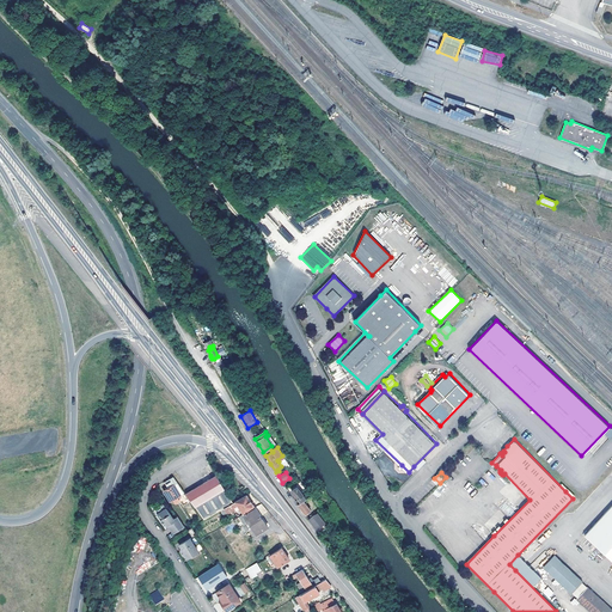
[(190,501),(204,521),(225,509),(234,503),(216,476),(185,495),(190,501)]
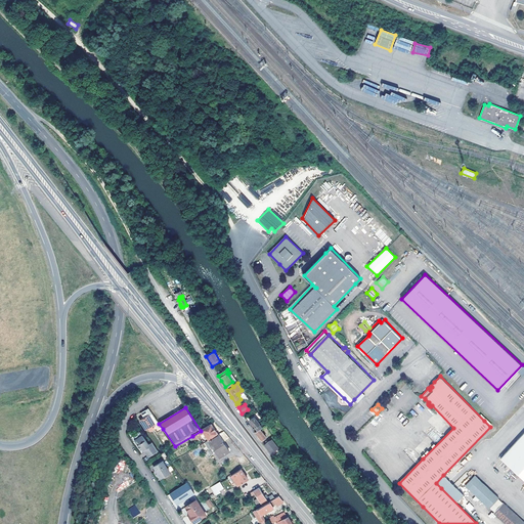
[(148,408),(140,413),(144,419),(140,421),(145,429),(148,427),(150,431),(155,429),(153,425),(158,422),(148,408)]
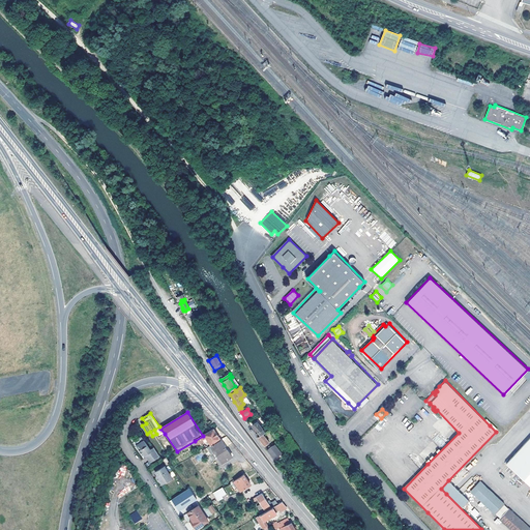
[(256,428),(258,432),(260,436),(263,434),(265,433),(257,421),(253,424),(255,429),(256,428)]
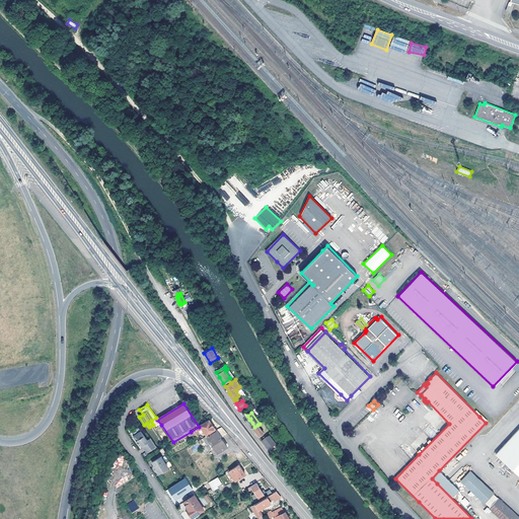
[(488,422),(482,415),(479,417),(486,423),(488,422)]
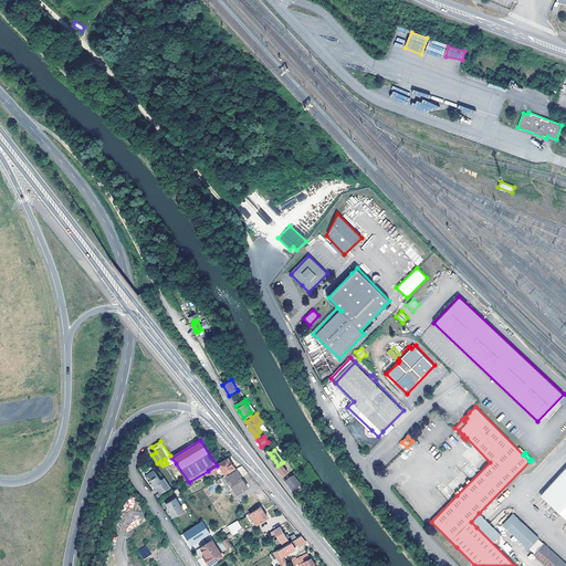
[(171,467),(176,463),(171,458),(170,456),(165,459),(167,463),(168,462),(171,467)]
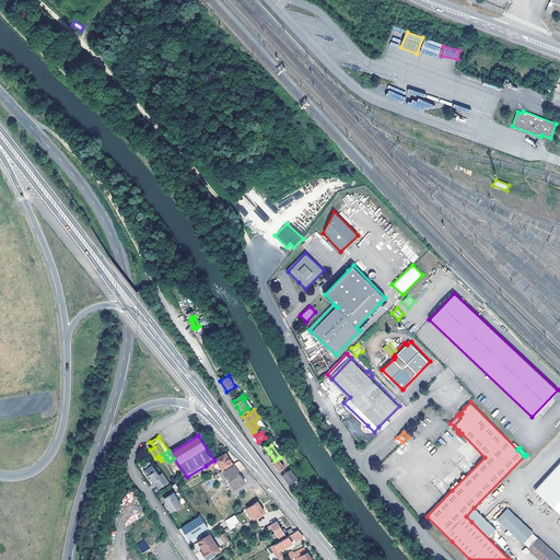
[(214,461),(206,466),(208,470),(214,467),(213,465),(218,463),(222,469),(233,464),(226,453),(214,461)]
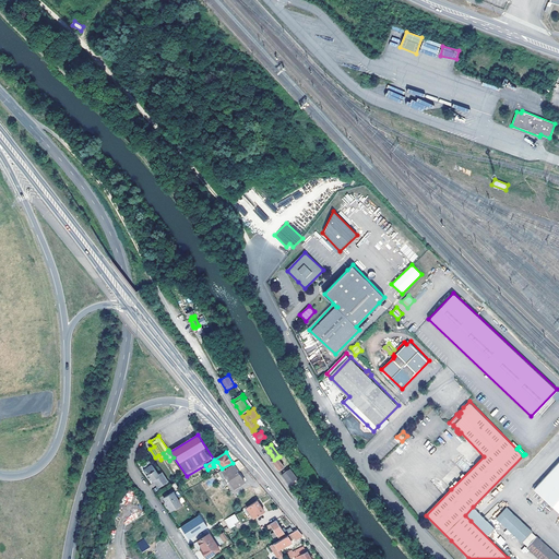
[(272,461),(276,466),(277,467),(280,470),(284,466),(277,458),(274,460),(272,461)]
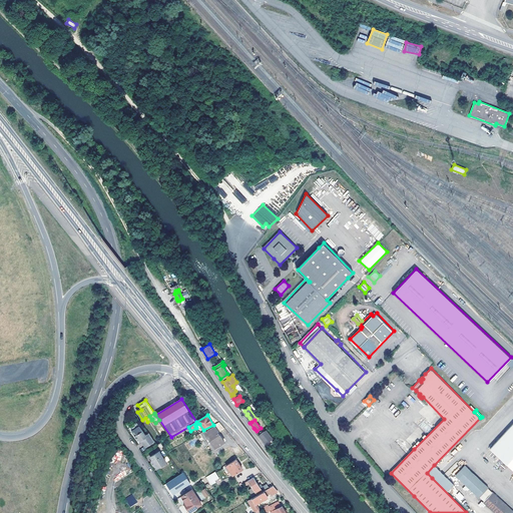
[(225,429),(219,422),(194,437),(197,442),(201,439),(202,438),(205,441),(208,439),(215,449),(224,442),(218,433),(225,429)]
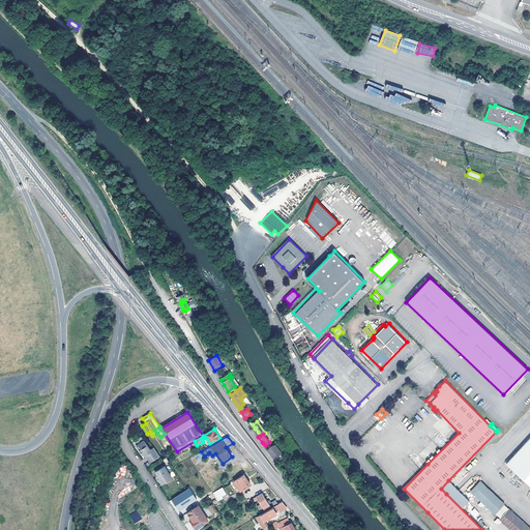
[(529,490),(529,436),(504,465),(529,490)]
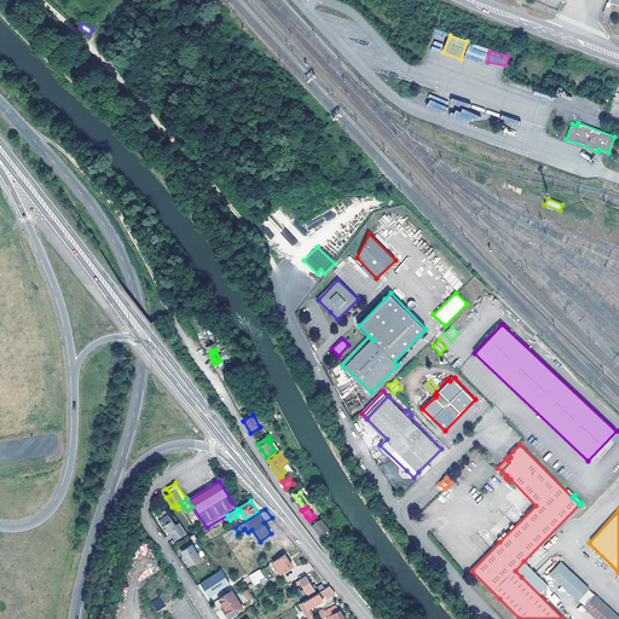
[(174,541),(185,532),(179,522),(175,525),(166,510),(157,516),(158,519),(157,520),(166,531),(167,530),(174,541)]
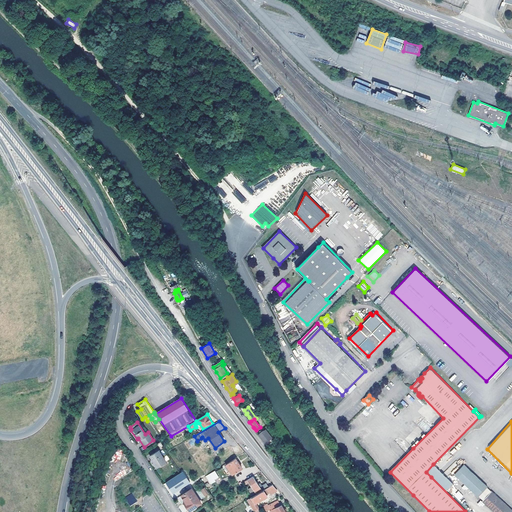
[(267,427),(259,434),(261,438),(265,442),(273,436),(267,427)]
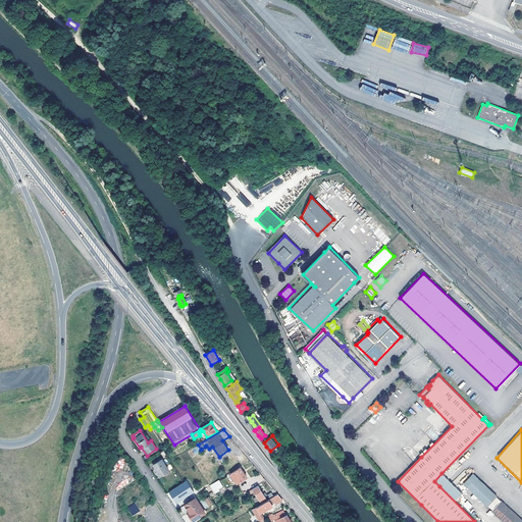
[(278,445),(270,451),(272,455),(280,449),(278,445)]
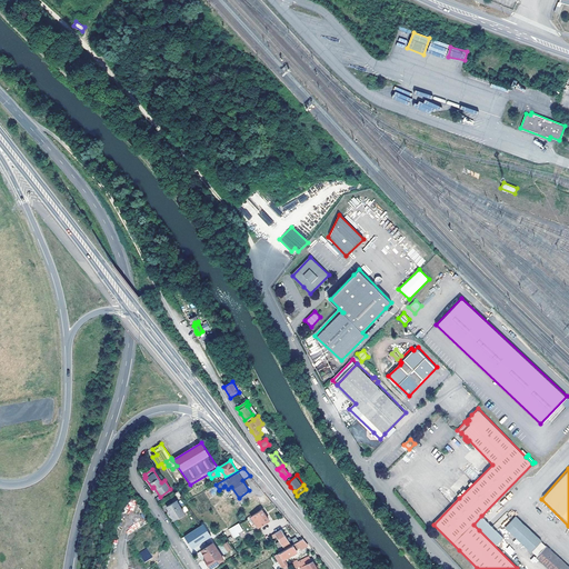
[(175,519),(185,512),(179,505),(178,506),(176,502),(171,506),(172,509),(169,510),(175,519)]
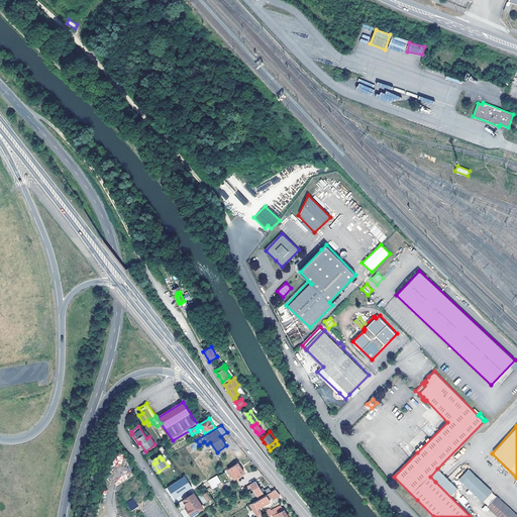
[(244,473),(237,462),(229,469),(235,479),(244,473)]
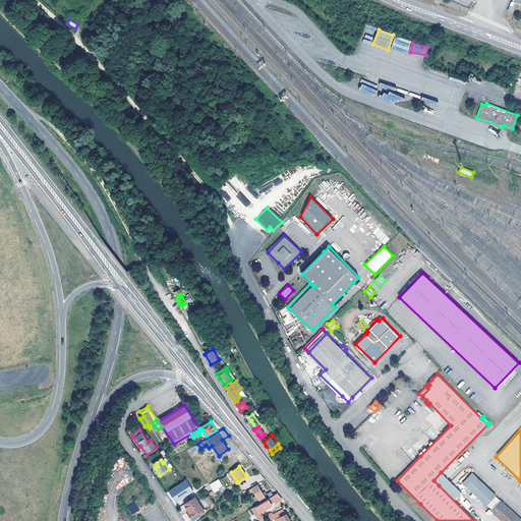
[(500,520),(520,520),(469,474),(461,483),(500,520)]
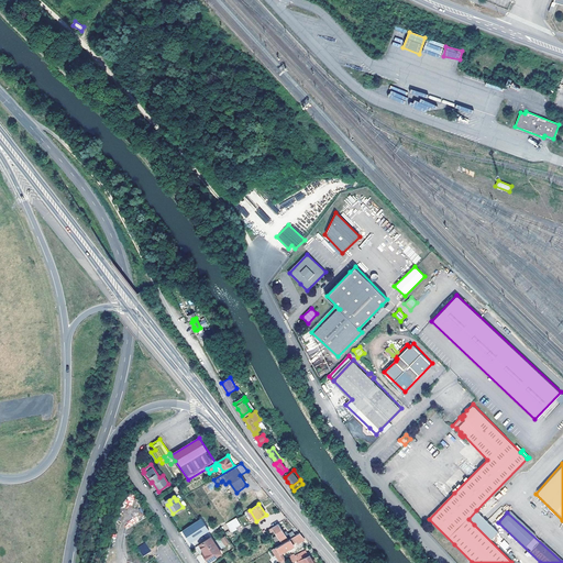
[(240,525),(235,517),(231,520),(234,527),(240,525)]
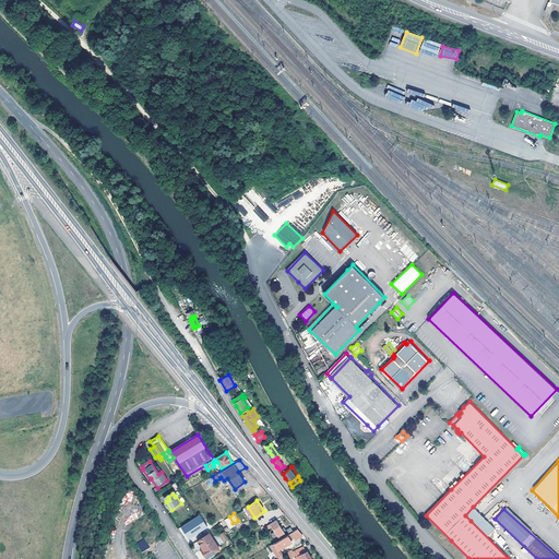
[(190,538),(209,526),(200,514),(199,515),(182,526),(190,538)]
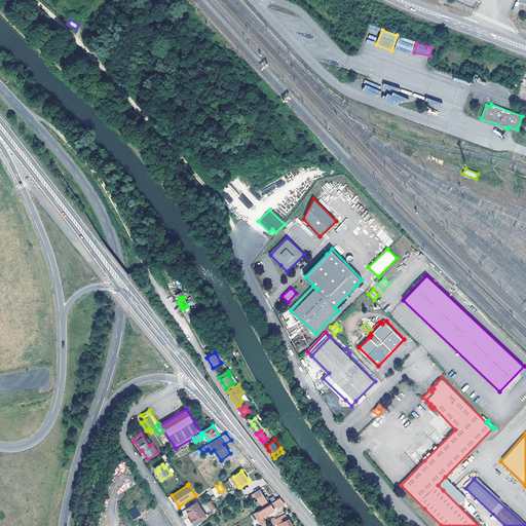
[(264,508),(271,503),(275,500),(276,499),(274,496),(267,500),(266,498),(267,497),(266,496),(265,497),(260,489),(251,494),(253,497),(256,495),(260,500),(264,508)]
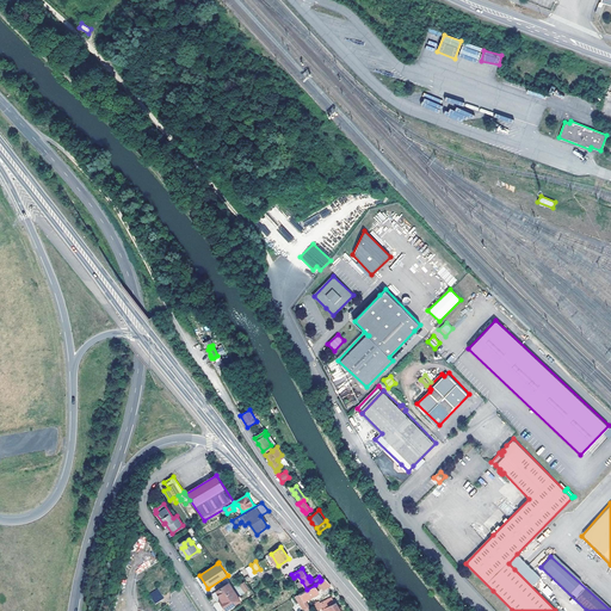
[(332,585),(326,578),(321,580),(320,581),(326,588),(328,587),(332,585)]
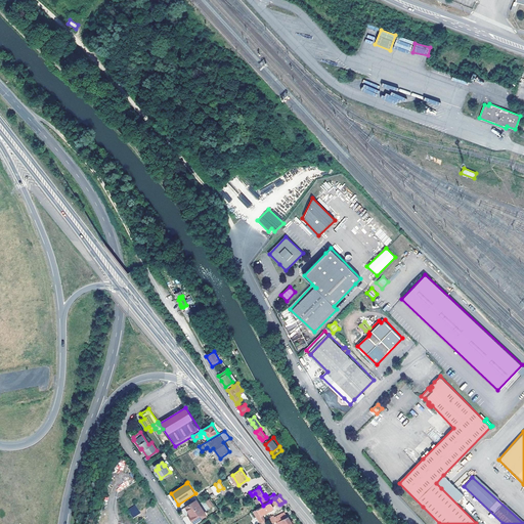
[(209,509),(214,506),(210,498),(205,501),(209,509)]
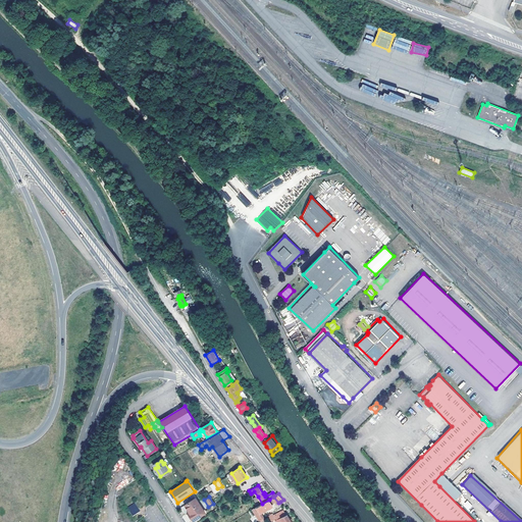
[(194,521),(205,514),(196,499),(181,509),(186,515),(187,515),(189,514),(194,521)]
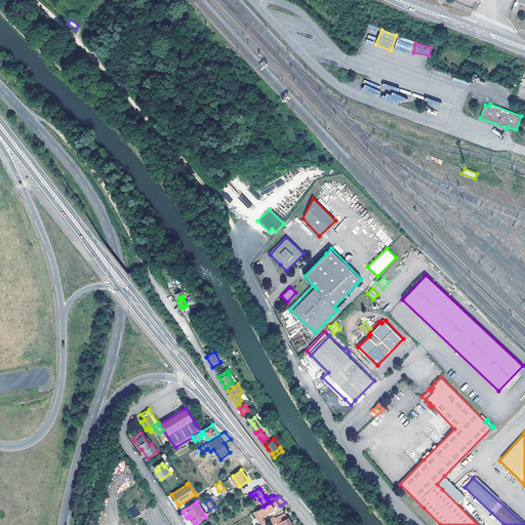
[(264,507),(259,509),(258,510),(261,516),(274,509),(271,502),(264,507)]
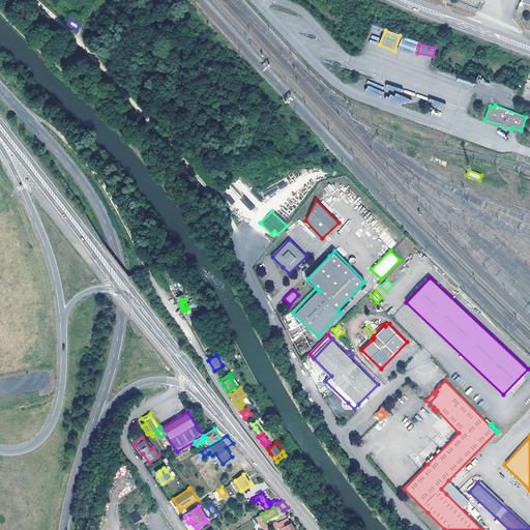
[(475,508),(470,512),(475,519),(479,513),(475,508)]
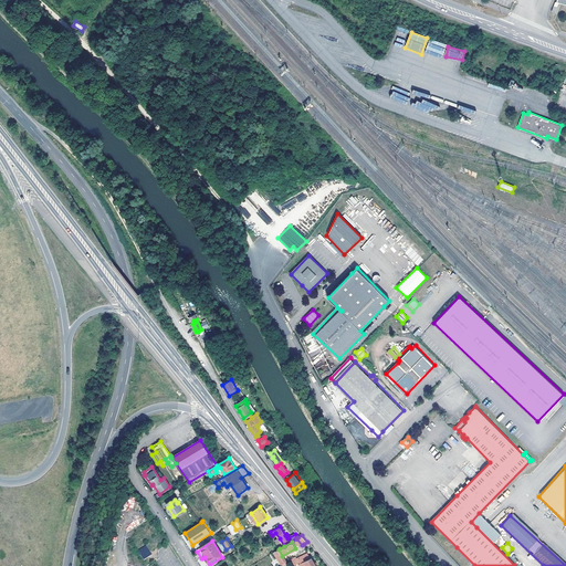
[(146,545),(138,551),(144,559),(152,555),(146,545)]
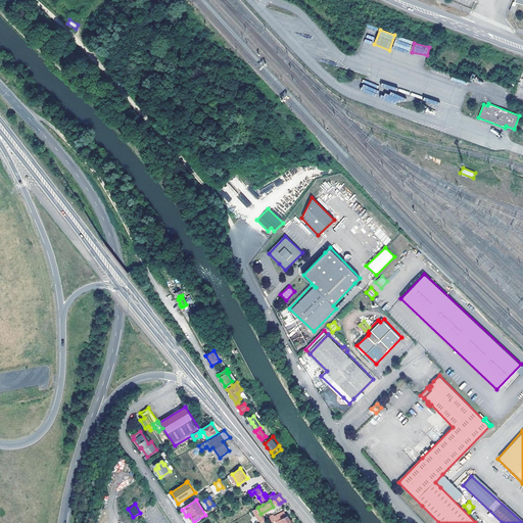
[(284,522),(291,522),(287,516),(286,517),(284,512),(276,516),(278,520),(276,521),(276,522),(283,522),(284,522)]
